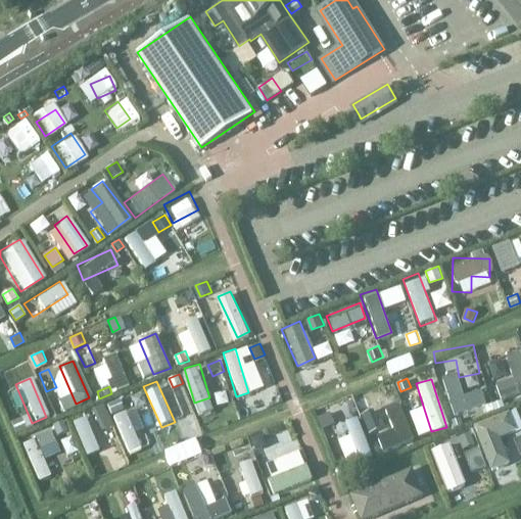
[(369,406),(365,393),(357,396),(362,409),(369,406)]
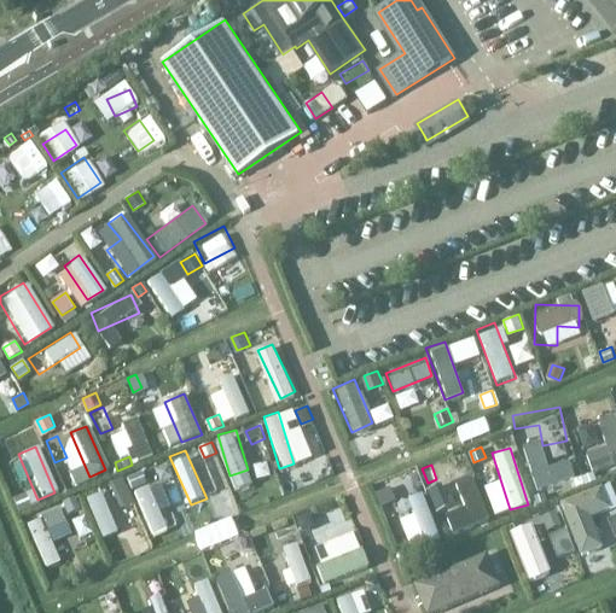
[(143,470),(128,477),(132,488),(146,482),(143,470)]
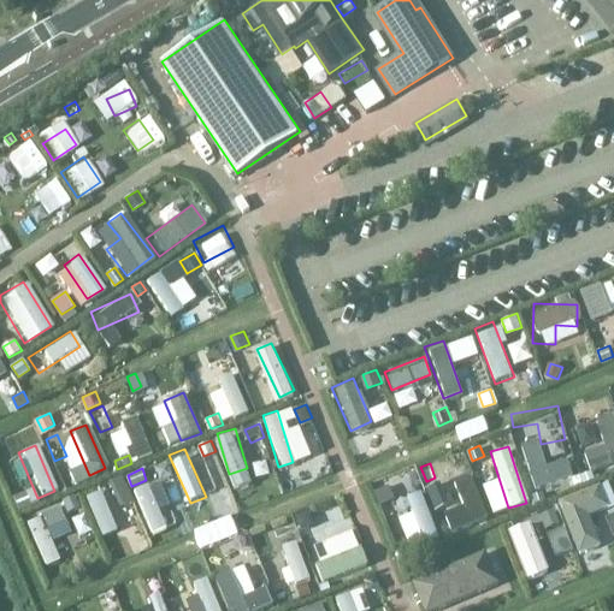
[(592,469),(580,474),(583,481),(583,482),(596,478),(592,469)]
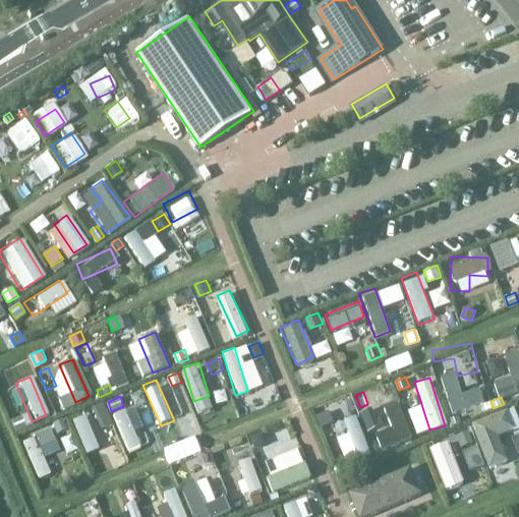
[(96,403),(103,420),(110,417),(103,400),(96,403)]
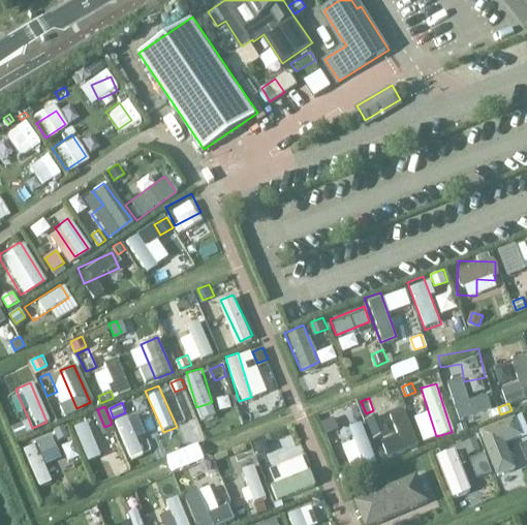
[(498,407),(491,409),(493,415),(500,413),(498,407)]
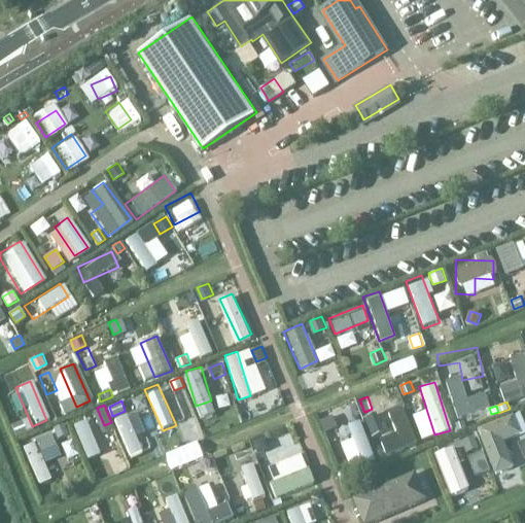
[(388,417),(400,445),(411,441),(397,413),(388,417)]
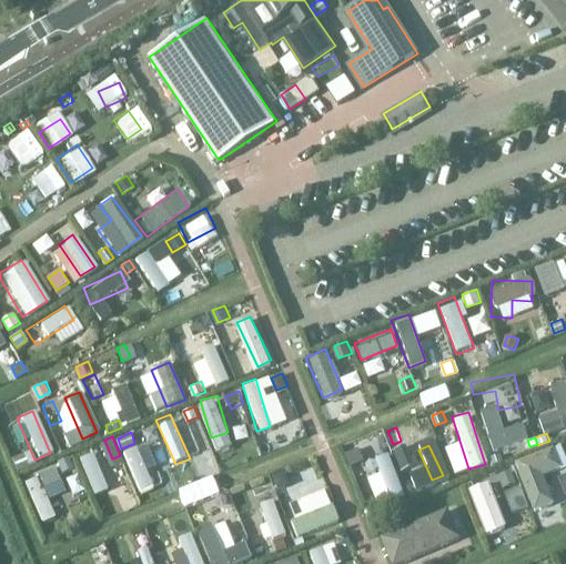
[(351,464),(361,460),(355,446),(345,451),(351,464)]
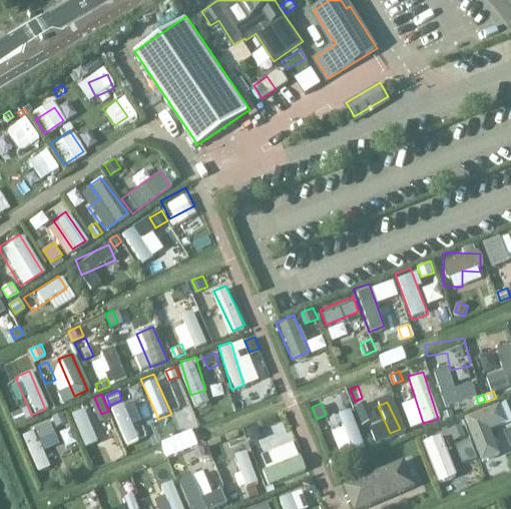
[(365,424),(378,420),(373,404),(360,408),(365,424)]
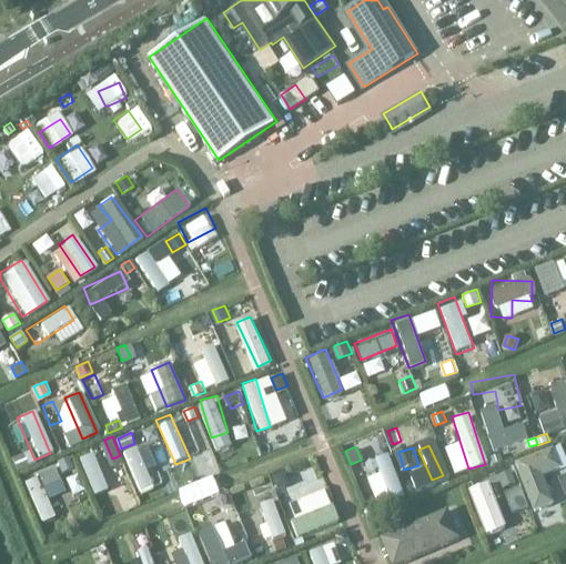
[(517,462),(535,507),(554,501),(543,473),(562,466),(554,447),(517,462)]
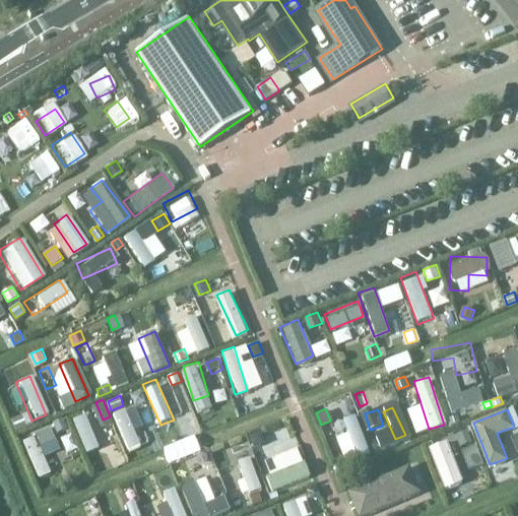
[(31,423),(27,413),(26,410),(8,420),(14,431),(31,423)]
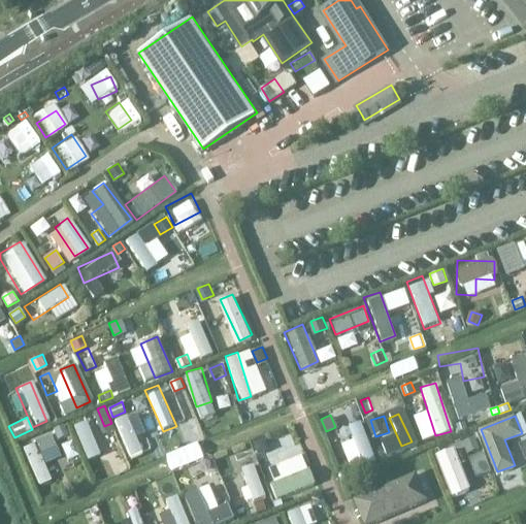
[(363,463),(373,459),(358,417),(348,421),(363,463)]
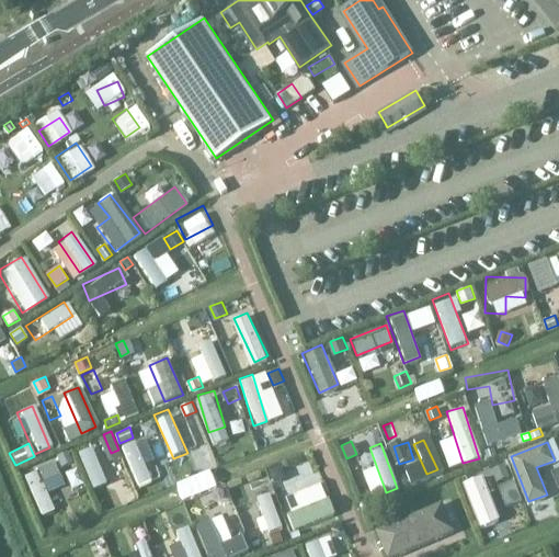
[(90,488),(104,481),(88,445),(73,452),(90,488)]
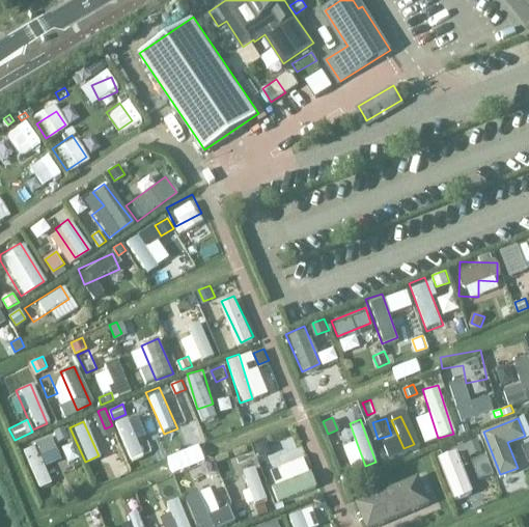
[(469,422),(460,425),(462,431),(471,428),(469,422)]
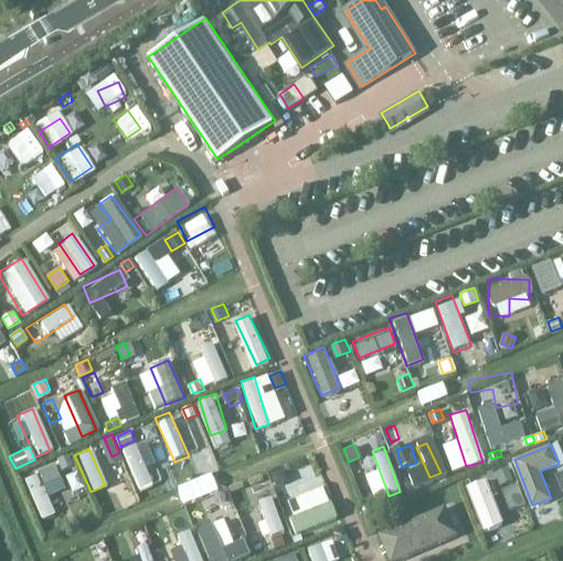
[(73,465),(68,453),(60,456),(65,468),(73,465)]
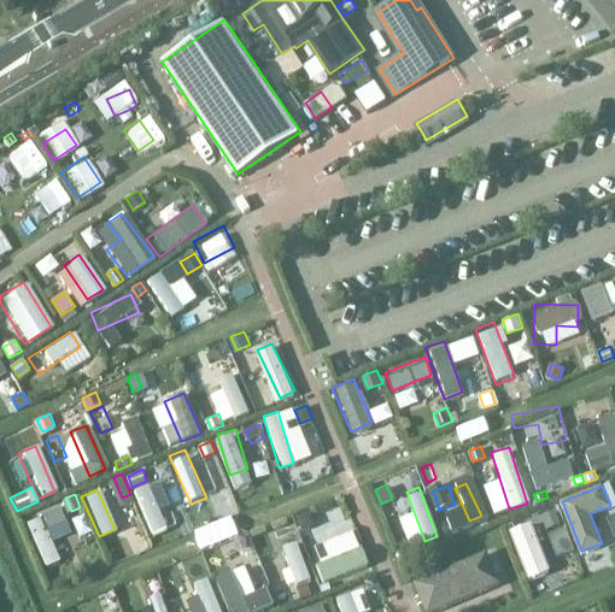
[(562,521),(557,507),(543,512),(548,525),(562,521)]
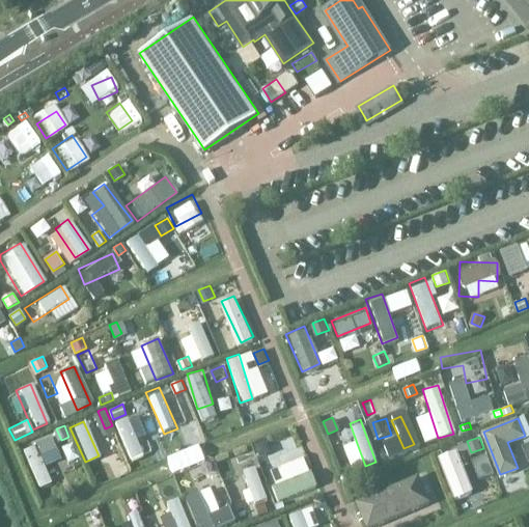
[(256,443),(261,454),(268,452),(271,445),(268,439),(256,443)]
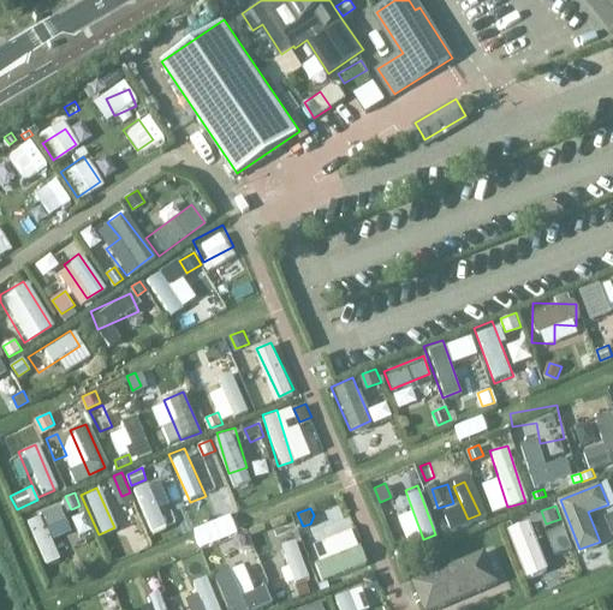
[(39,564),(54,560),(40,514),(24,519),(39,564)]
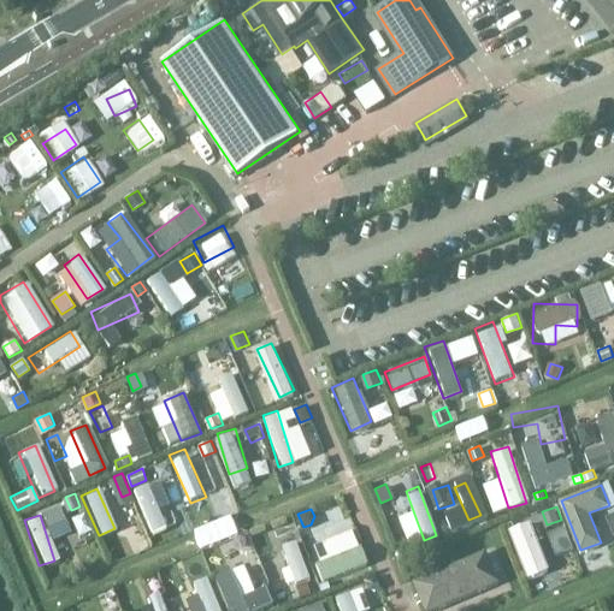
[(527,580),(548,570),(526,521),(506,531),(527,580)]
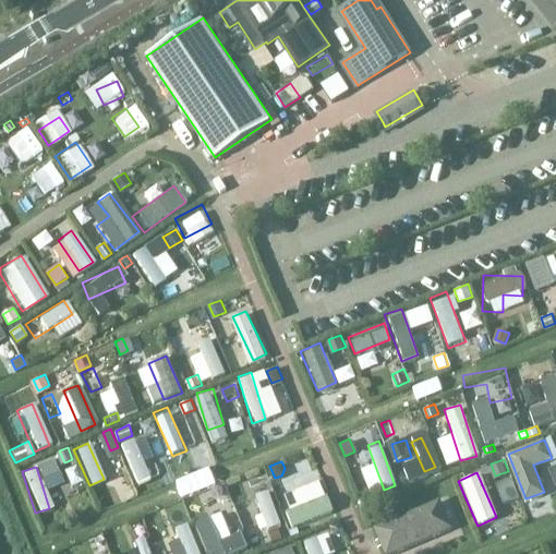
[(287,507),(323,493),(316,477),(280,492),(287,507)]
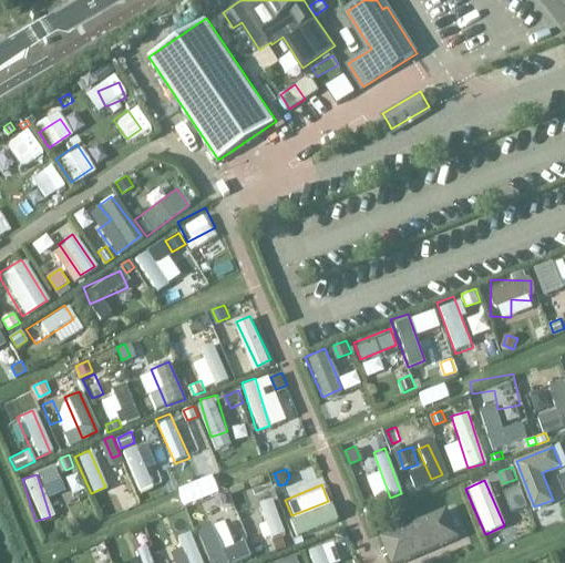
[(265,519),(256,522),(262,538),(284,529),(270,493),(257,499),(265,519)]
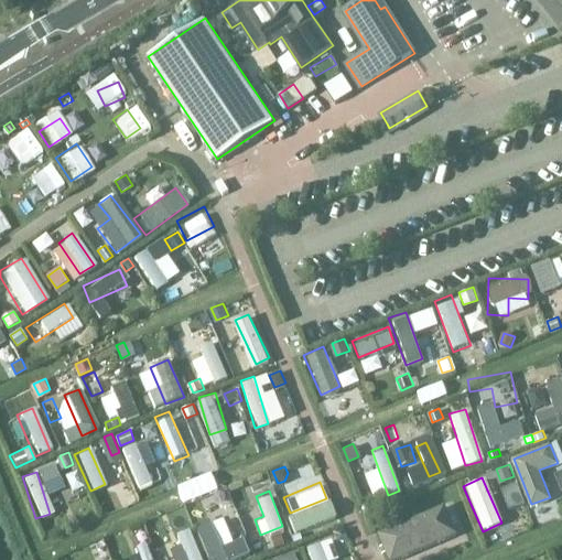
[(320,503),(289,519),(295,531),(325,515),(320,503)]
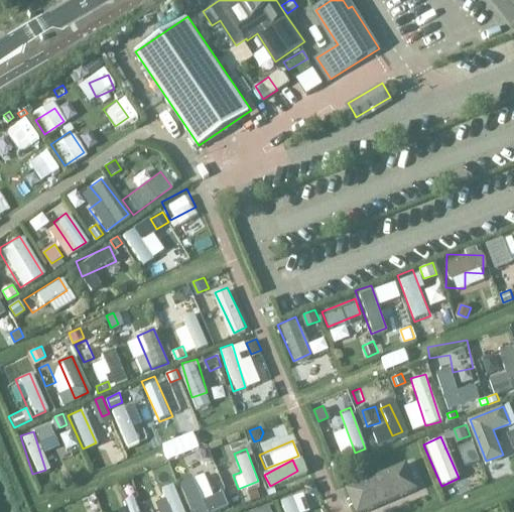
[(347,487),(357,511),(361,511),(419,487),(408,461),(347,487)]
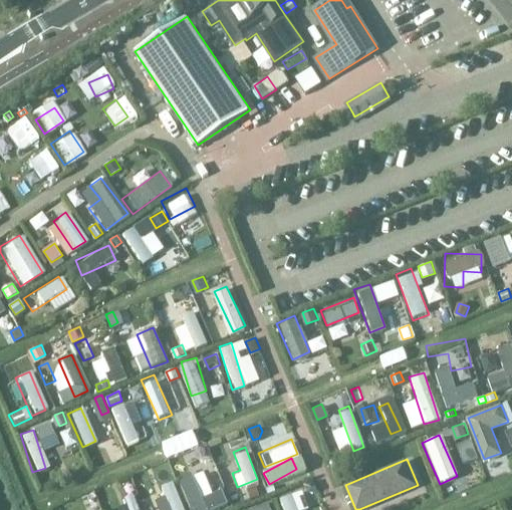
[(209,464),(197,469),(209,499),(221,494),(209,464)]
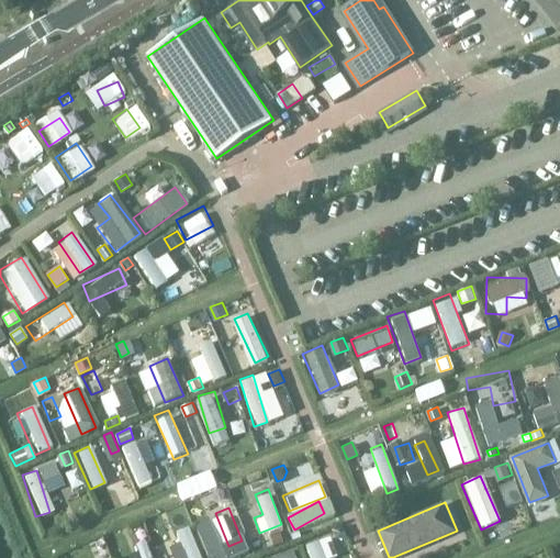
[(187,557),(202,557),(187,524),(174,529),(187,557)]
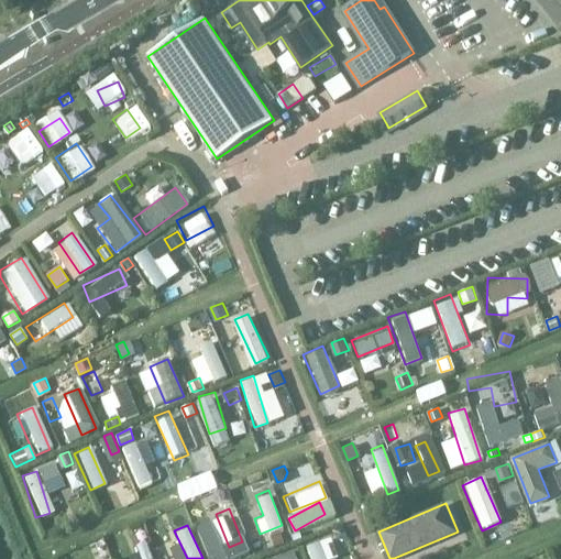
[(210,525),(194,533),(207,558),(222,550),(210,525)]
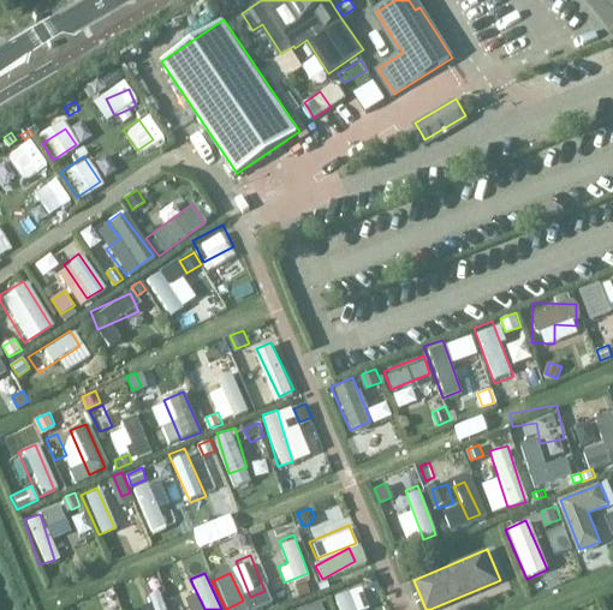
[(382,585),(378,574),(365,579),(369,586),(375,588),(382,585)]
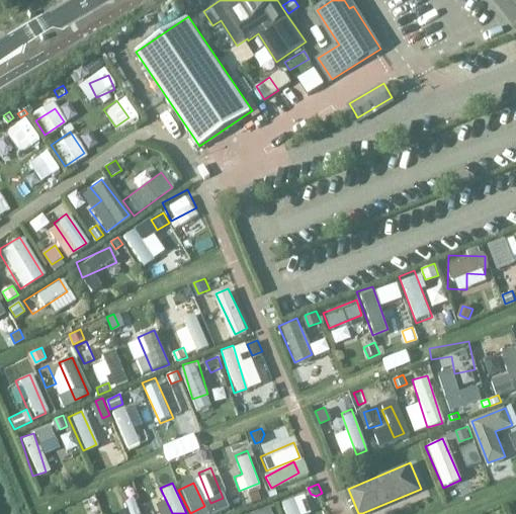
[(262,498),(258,488),(250,491),(254,501),(262,498)]
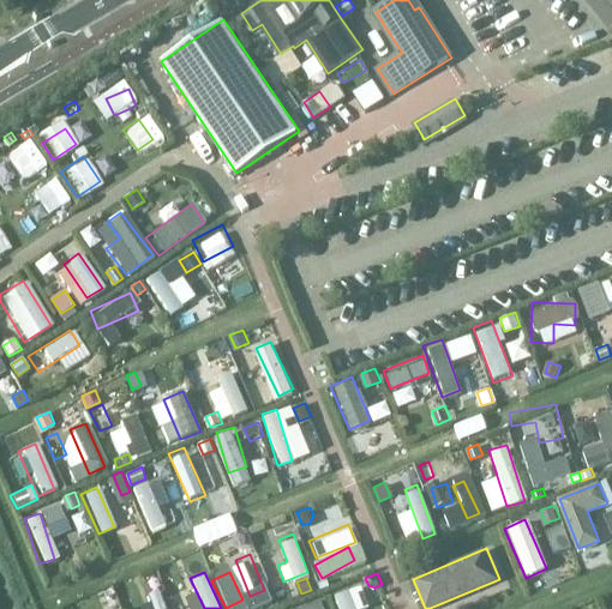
[(336,588),(340,608),(357,608),(357,604),(364,603),(360,583),(336,588)]
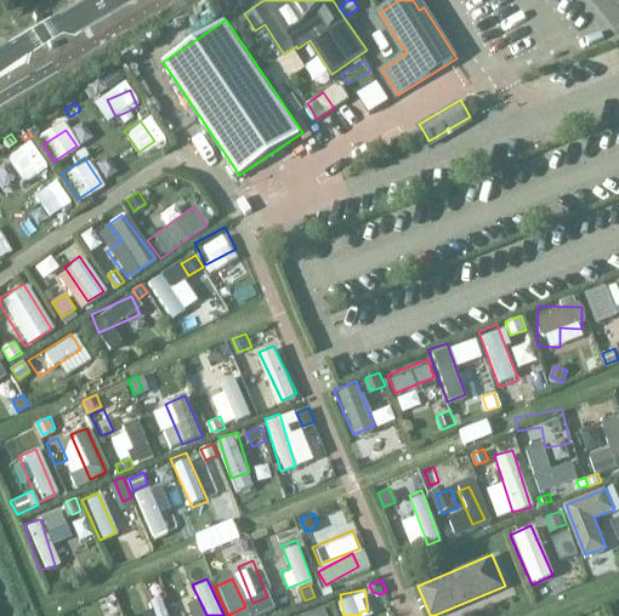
[(283,608),(294,603),(289,592),(278,595),(283,608)]
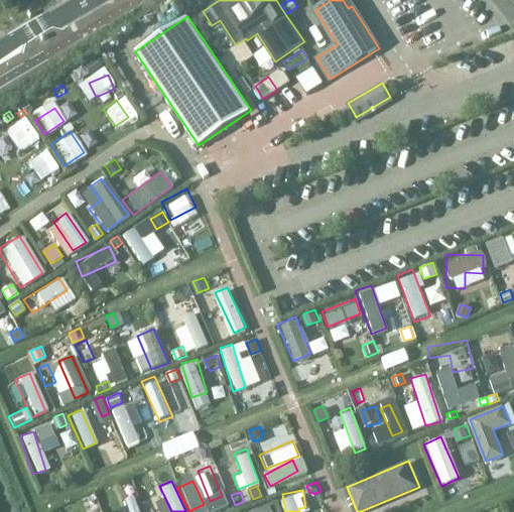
[(139,511),(135,494),(122,498),(125,511),(139,511)]
